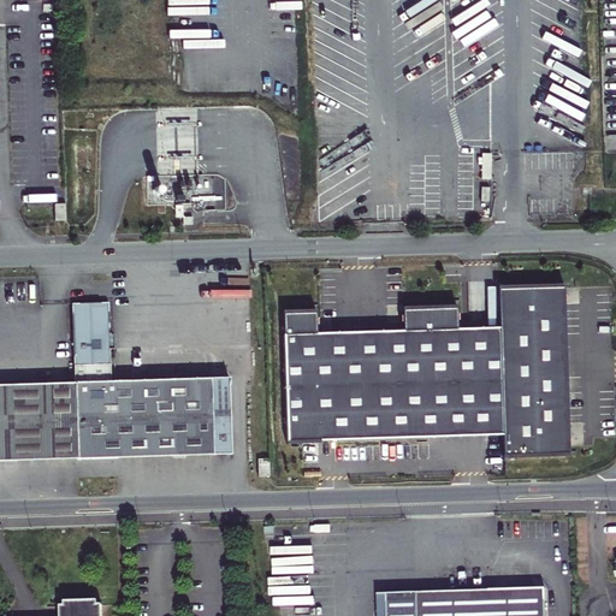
[(54,203),(54,220),(65,220),(65,203),(54,203)]
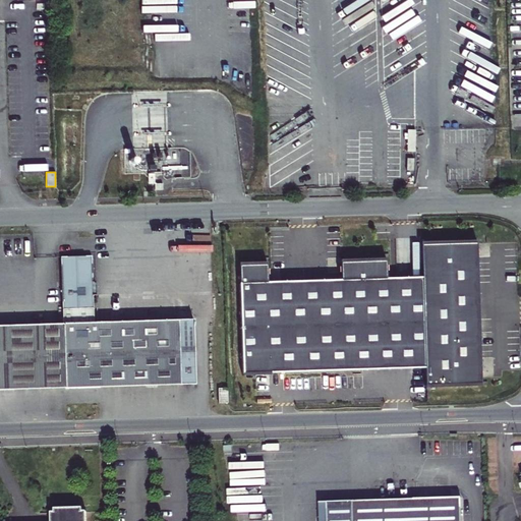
[(268,267),(239,268),(243,377),(425,370),(425,388),(481,387),(477,244),(421,247),(422,280),(387,281),(387,263),(340,265),(341,283),(268,285),(268,267)]
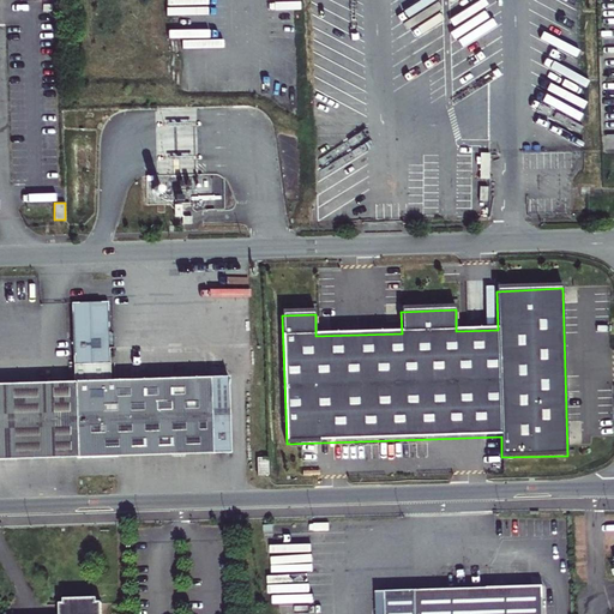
[(74,381),(0,384),(0,459),(232,453),(229,377),(106,381),(106,365),(109,365),(109,349),(114,349),(113,336),(109,332),(108,302),(71,302),(74,381)]
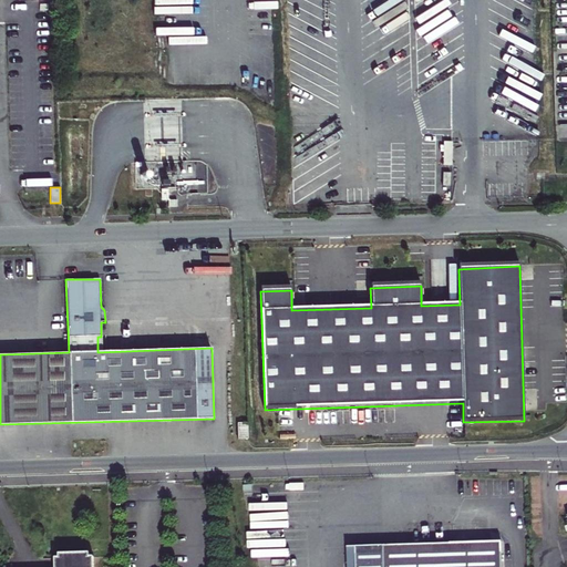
[(247,423),(237,423),(238,440),(248,439),(247,423)]
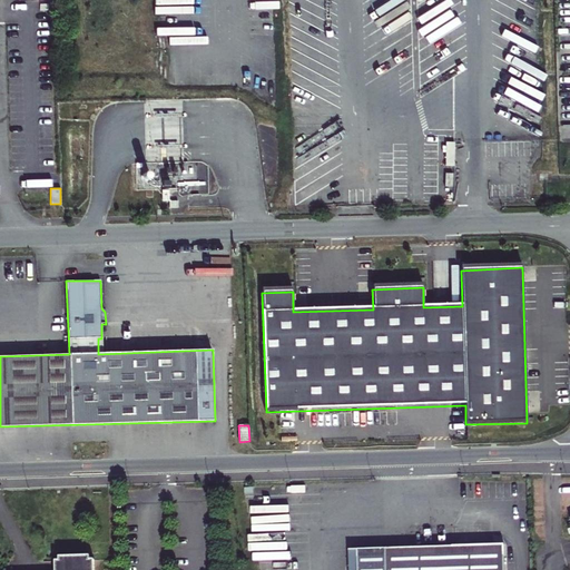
[(504,569),(504,546),(493,546),(493,543),(487,536),(480,543),(480,547),(357,550),(357,569),(504,569)]
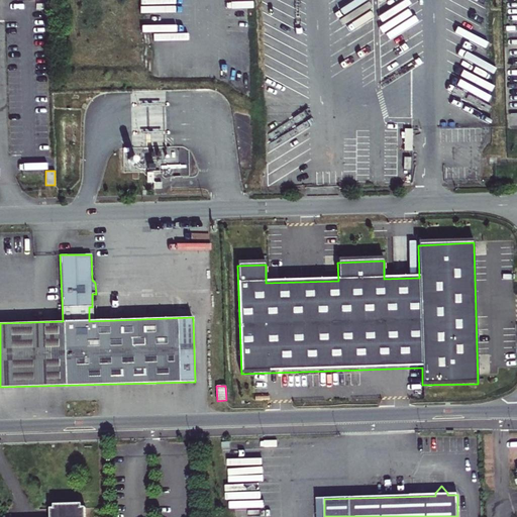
[(86,516),(86,508),(82,508),(82,505),(55,506),(55,509),(50,509),(50,516),(86,516)]
